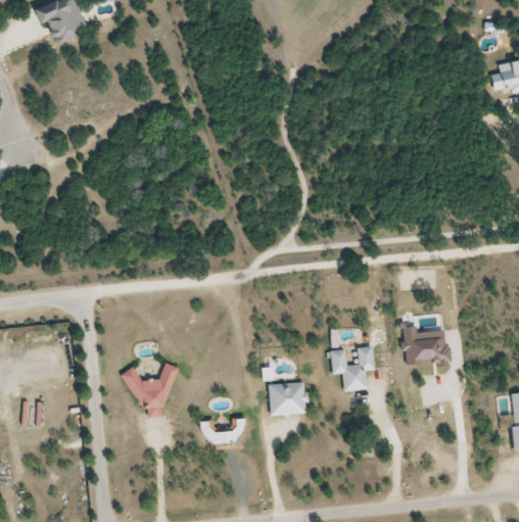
[(60,0),(34,10),(38,22),(45,20),(51,38),(58,36),(61,44),(78,38),(75,30),(83,27),(73,0),(60,0)]
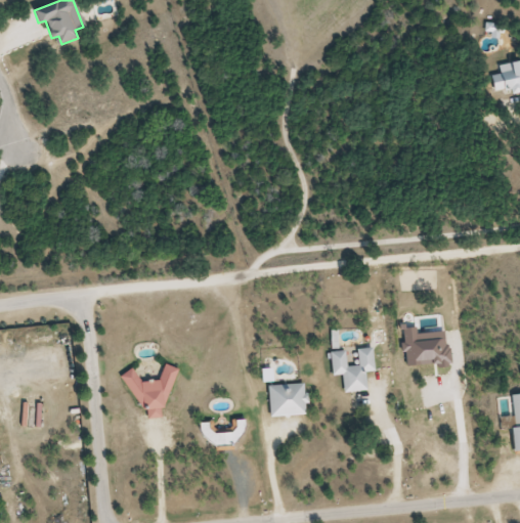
[(519,62),(505,62),(505,75),(499,75),(499,89),(519,89),(519,62)]
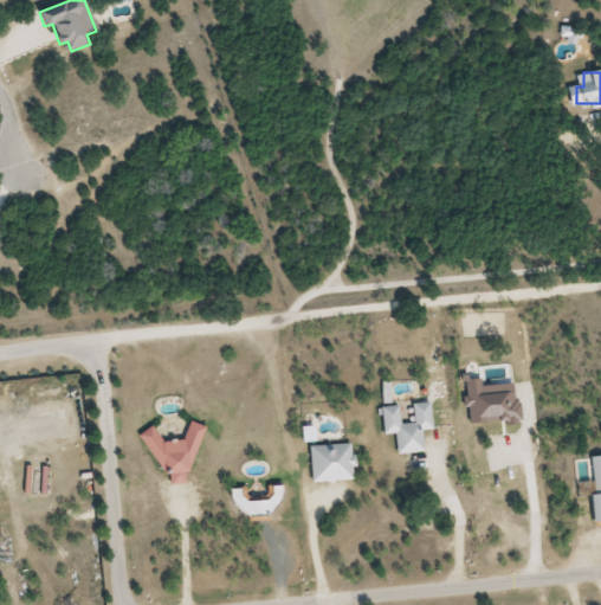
[(434,429),(433,400),(382,405),(385,435),(398,433),(399,455),(426,452),(424,430),(434,429)]
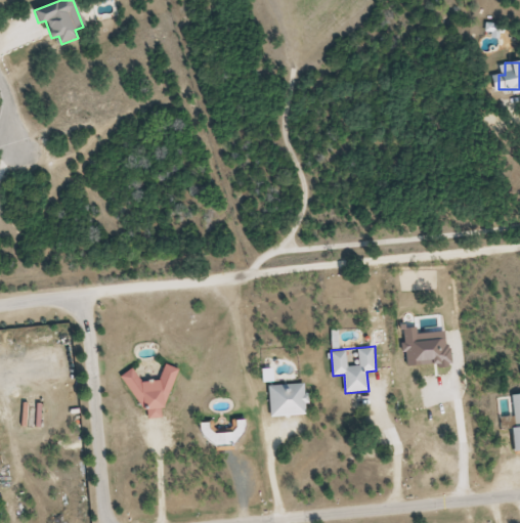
[(183,382),(173,366),(144,384),(134,368),(122,376),(150,421),(163,412),(155,400),(183,382)]
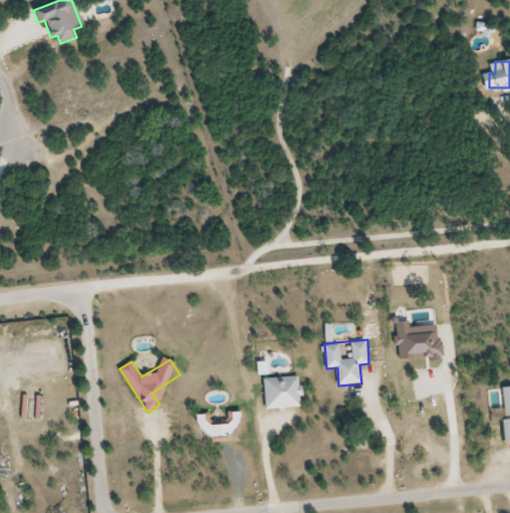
[(302,407),(301,375),(264,377),(266,409),(302,407)]
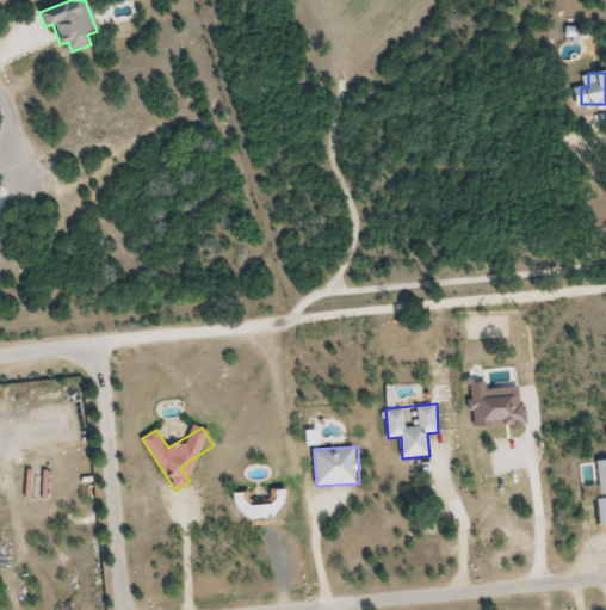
[(249,500),(249,493),(239,493),(240,512),(249,511),(249,522),(284,521),(283,490),(273,491),(273,500),(249,500)]
